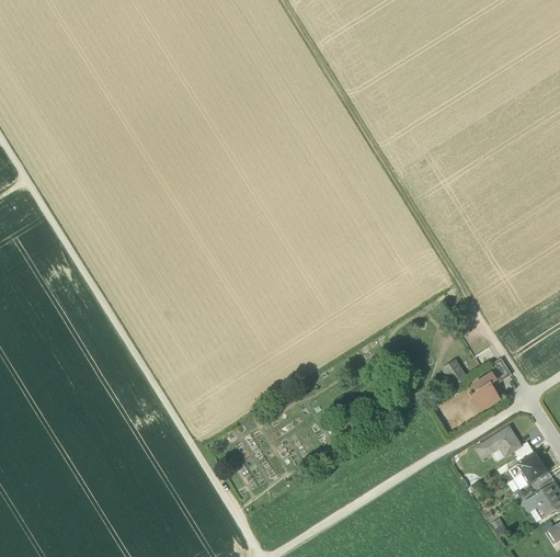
[(512,373),(502,356),(492,362),(495,368),(502,378),(512,373)]
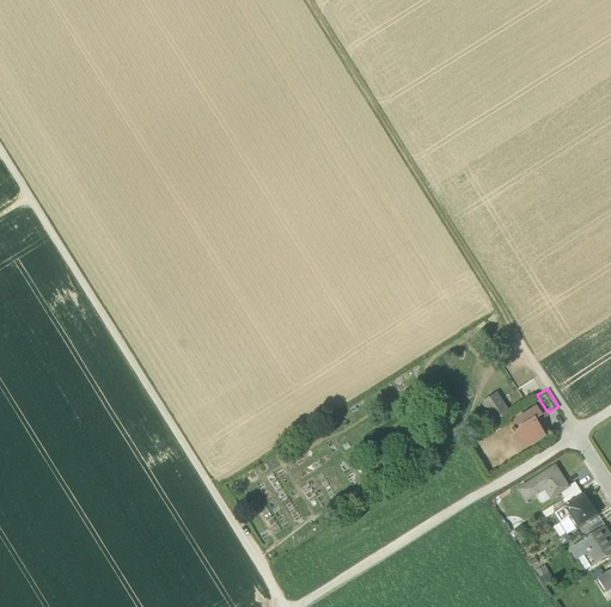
[(499,393),(492,398),(495,404),(489,409),(496,418),(509,410),(499,393)]
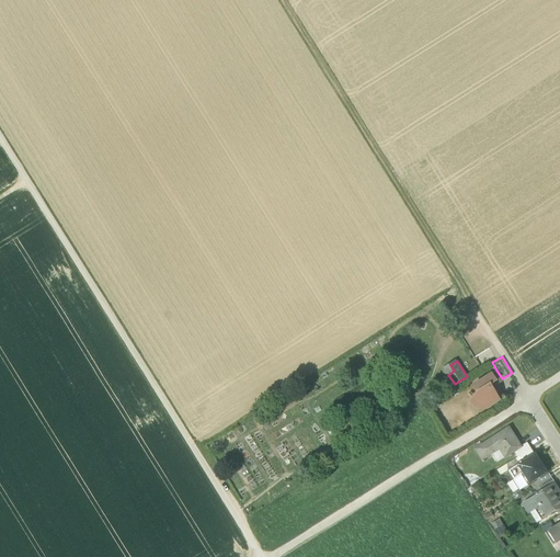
[(495,368),(475,382),(479,388),(471,397),(477,402),(479,402),(482,404),(484,402),(489,400),(490,402),(499,397),(492,386),(503,379),(502,378),(495,368)]
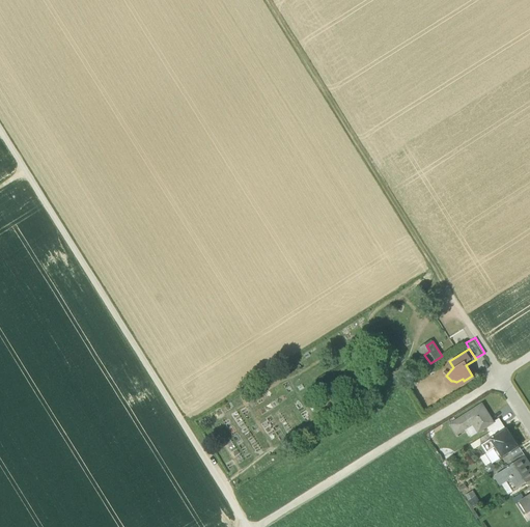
[(482,403),(451,422),(457,433),(474,422),(479,431),(487,424),(494,420),(482,403)]
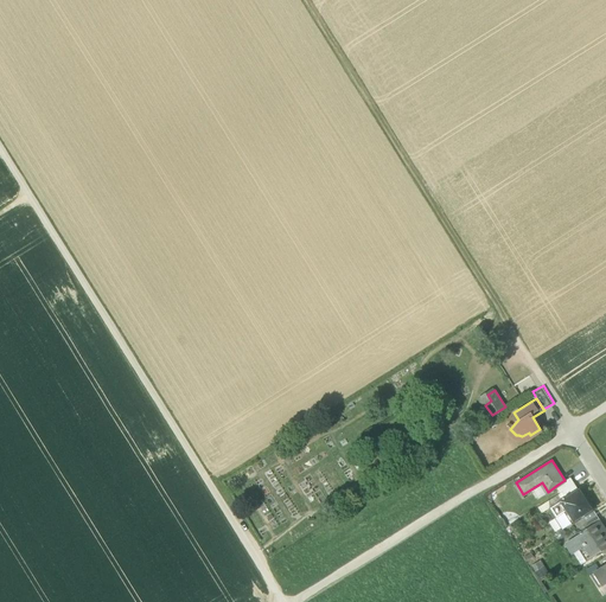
[(565,480),(557,485),(562,491),(563,490),(575,482),(572,475),(565,480)]
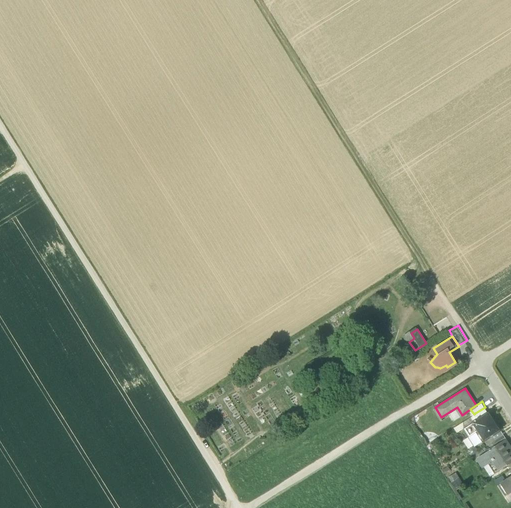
[(485,407),(475,413),(479,418),(489,412),(485,407)]
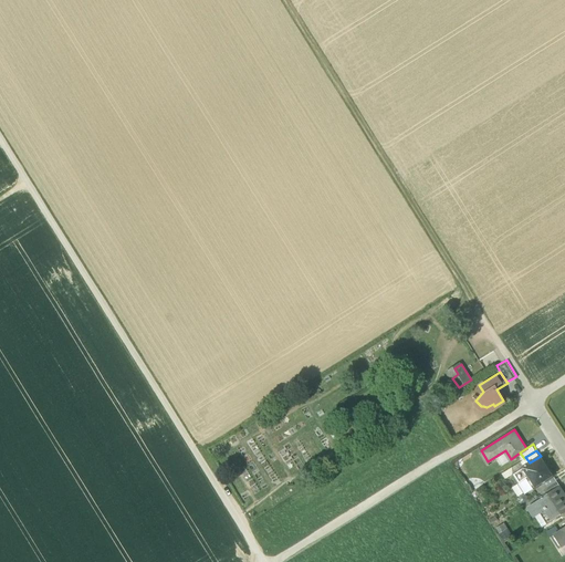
[(530,462),(514,472),(520,481),(529,476),(535,486),(552,475),(541,456),(530,462)]
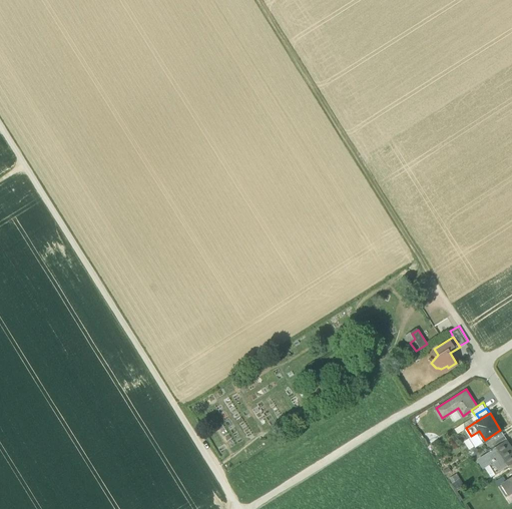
[(504,435),(500,430),(485,440),(488,445),(494,441),(504,435)]
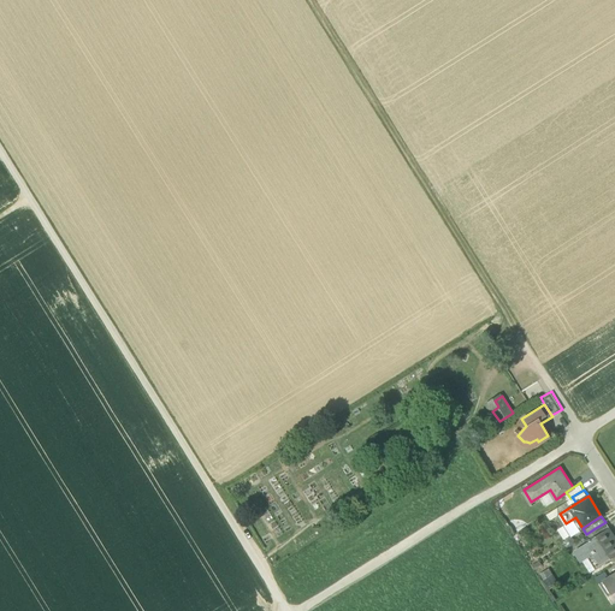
[(609,528),(605,522),(593,529),(597,535),(609,528)]
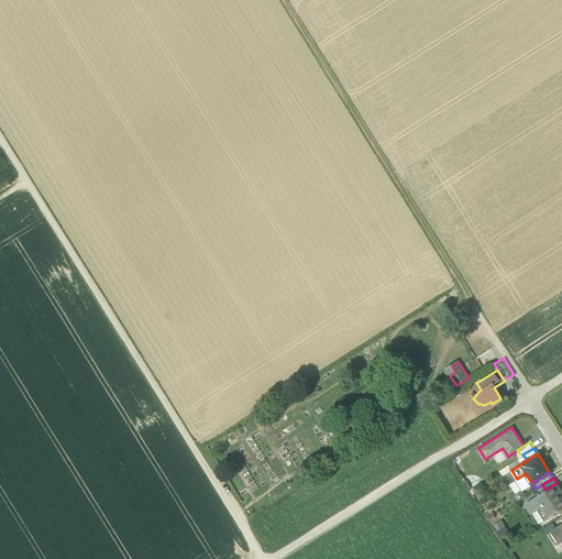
[(546,490),(525,504),(530,513),(541,506),(547,515),(544,516),(544,517),(560,508),(561,506),(561,491),(557,483),(546,490)]
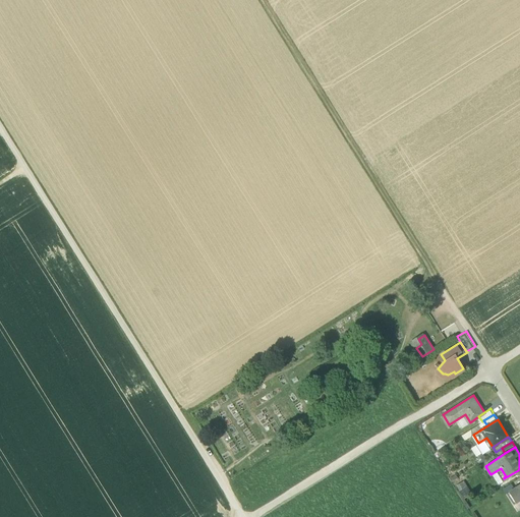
[(519,482),(515,485),(515,486),(507,493),(512,500),(519,496),(519,482)]
